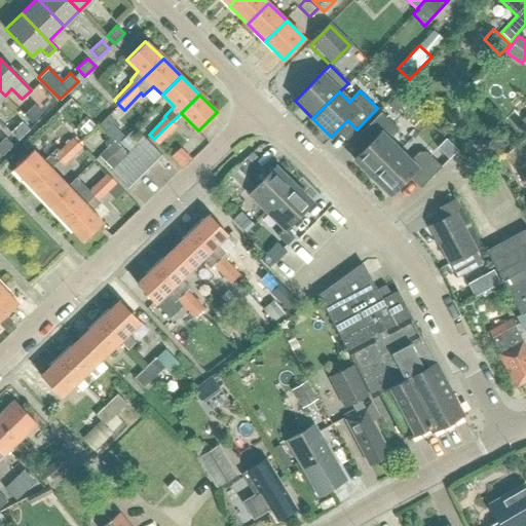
[(151,117),(135,101),(119,114),(136,132),(151,117)]
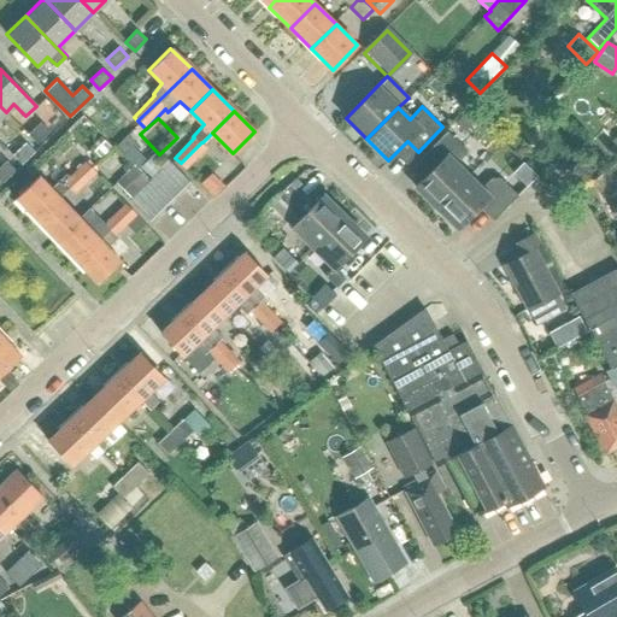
[(40,122),(28,134),(36,142),(48,130),(40,122)]
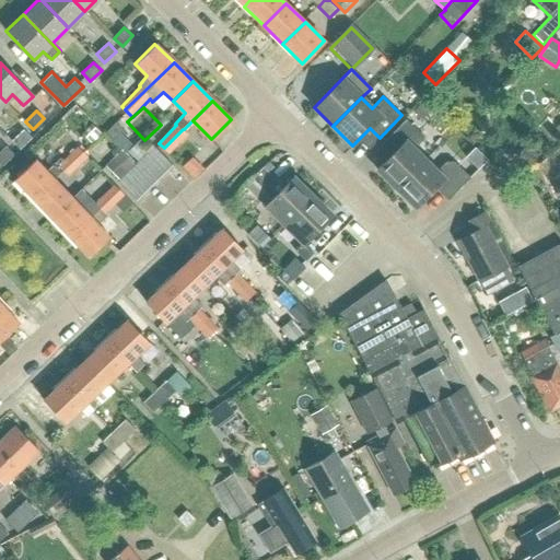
[(376,170),(396,188),(423,160),(412,149),(423,138),(405,119),(383,142),(393,152),(376,170)]
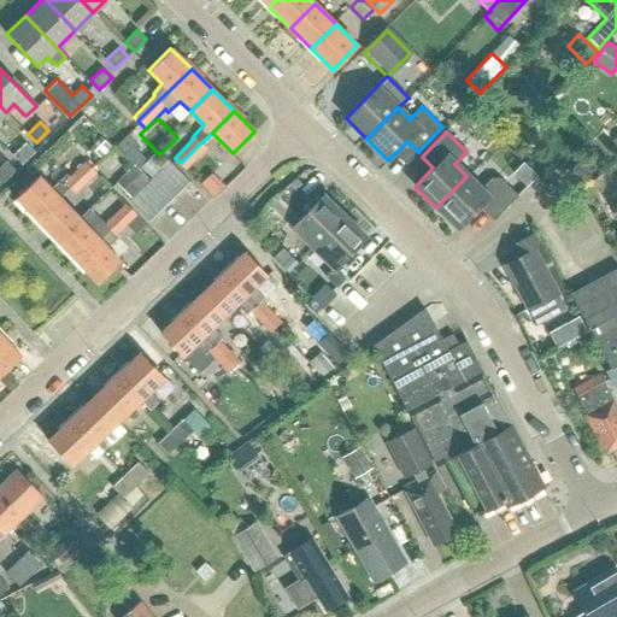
[(24,142),(12,154),(21,164),(34,152),(24,142)]
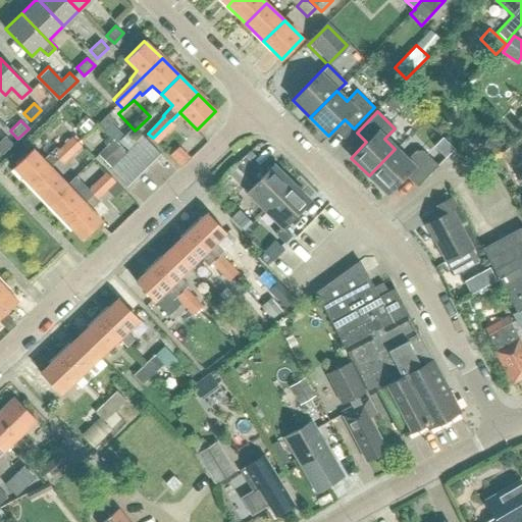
[(170,120),(153,138),(157,143),(166,135),(170,131),(175,124),(171,120),(170,120)]
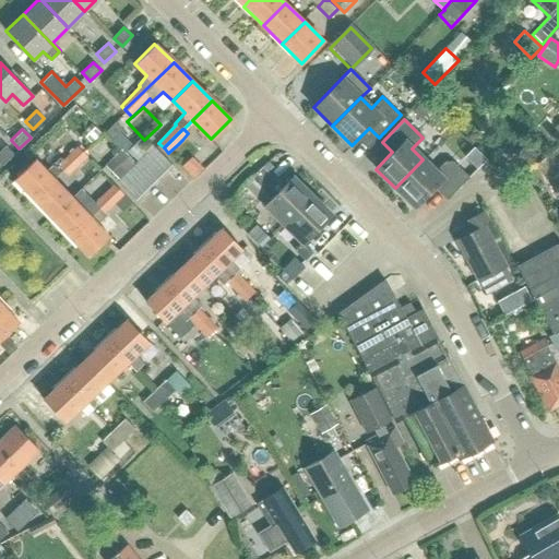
[(79,155),(95,173),(116,153),(98,135),(79,155)]
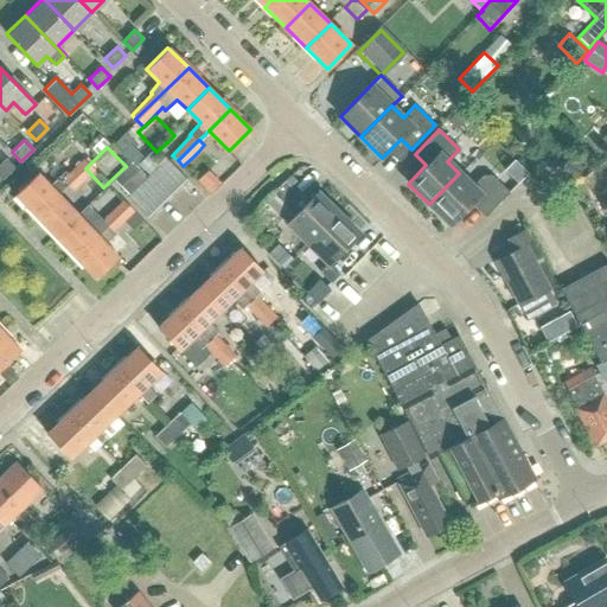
[(149,174),(158,167),(159,166),(152,159),(157,153),(154,149),(139,164),(149,174)]
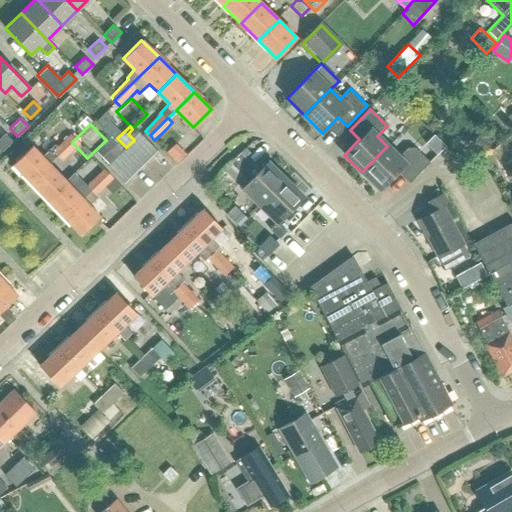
[(5,133),(0,137),(0,149),(1,151),(12,141),(5,133)]
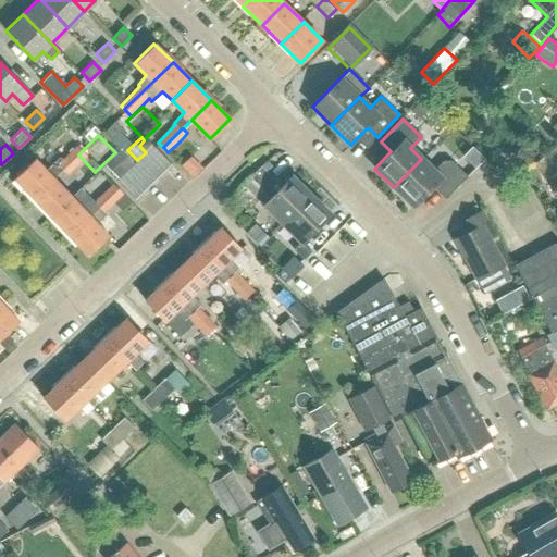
[(14,177),(33,197),(52,177),(53,178),(63,169),(62,169),(82,149),(77,145),(58,164),(56,162),(46,171),(34,158),(14,177)]
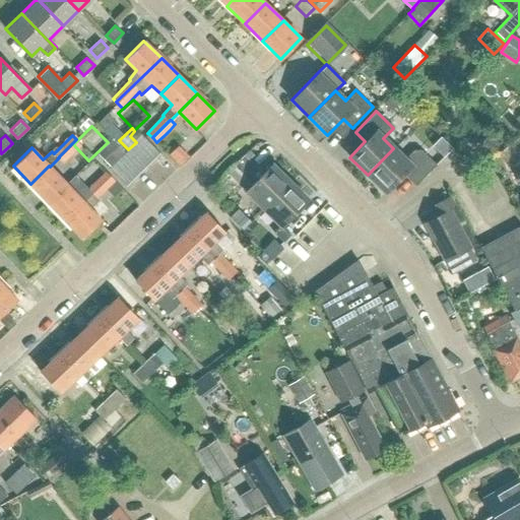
[(135,143),(150,159),(159,151),(143,135),(136,142),(135,143)]
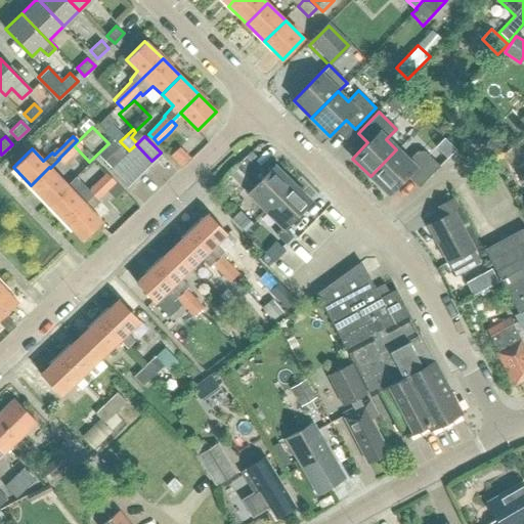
[(127,153),(143,169),(151,161),(136,144),(129,150),(127,153)]
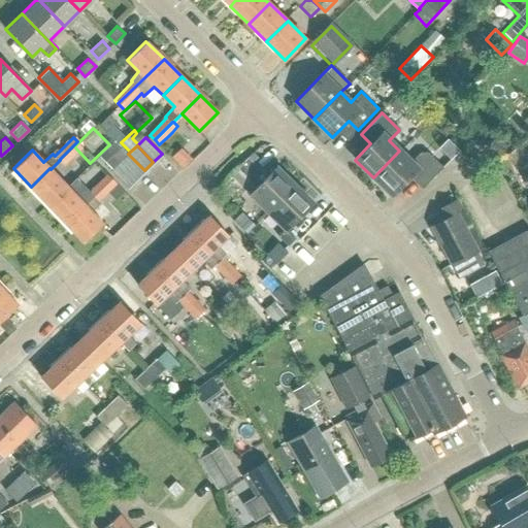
[(399,151),(373,177),(391,196),(409,177),(421,189),(442,167),(429,153),(418,153),(410,161),(399,151)]
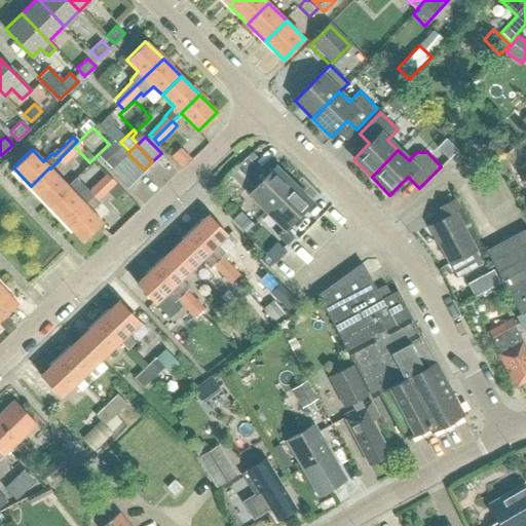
[(119,161),(136,178),(144,170),(127,153),(119,161)]
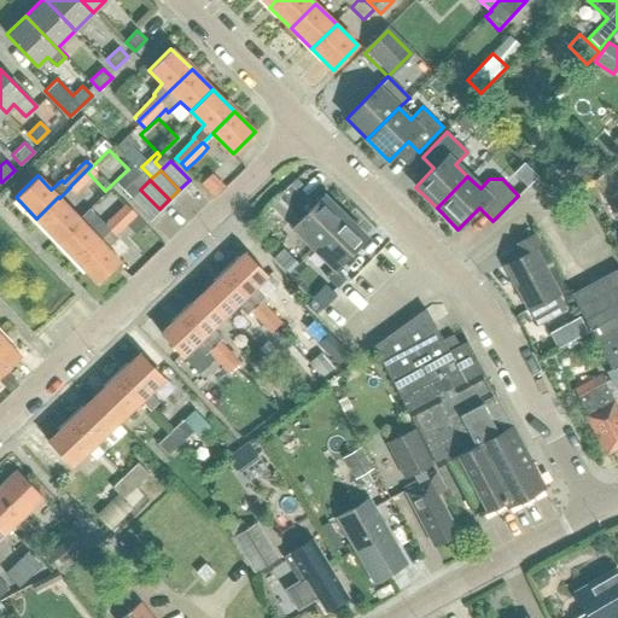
[(305,203),(289,186),(277,199),(293,216),(305,203)]
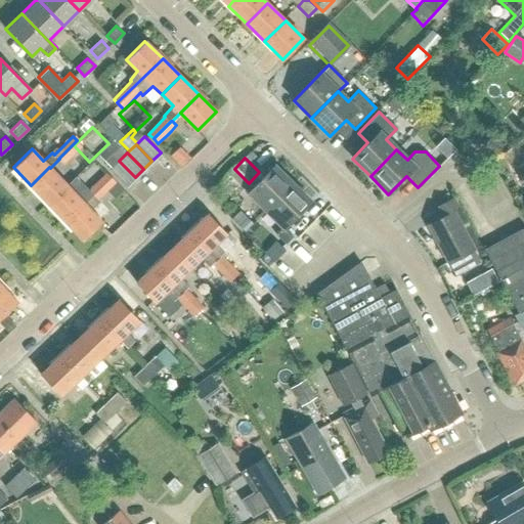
[(111,169),(126,186),(135,177),(119,161),(111,169)]
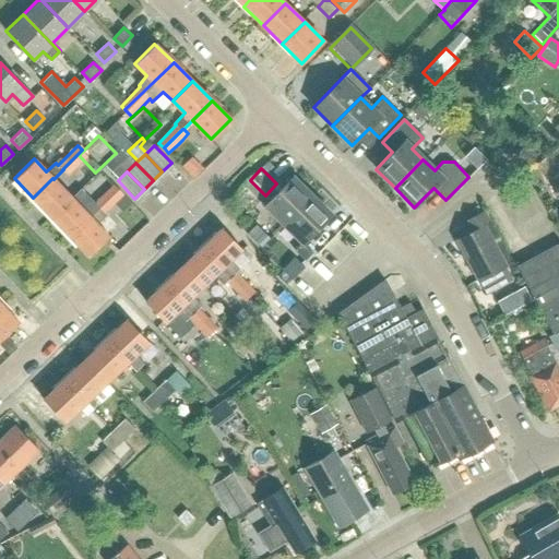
[(263,205),(283,225),(311,195),(292,177),(263,205)]
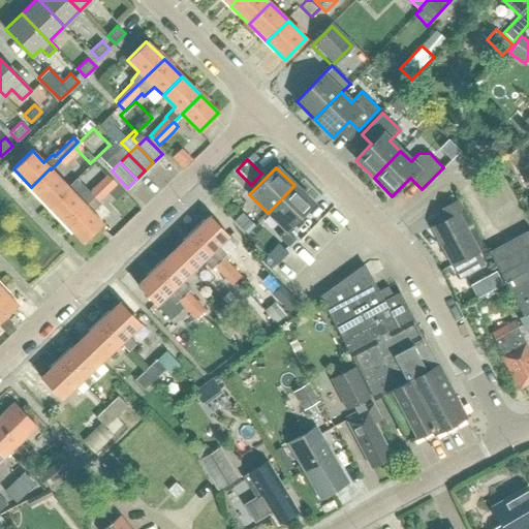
[(31,187),(49,206),(68,187),(51,169),(50,168),(31,187)]
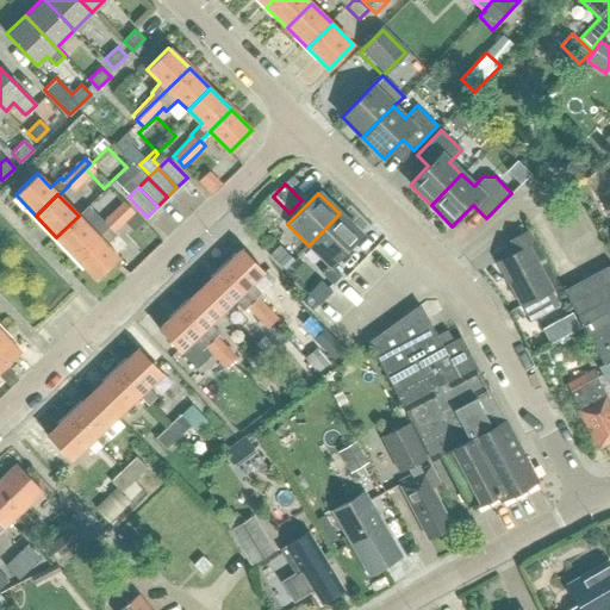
[(56,237),(76,259),(99,237),(130,206),(123,200),(103,222),(99,216),(88,226),(79,216),(56,237)]
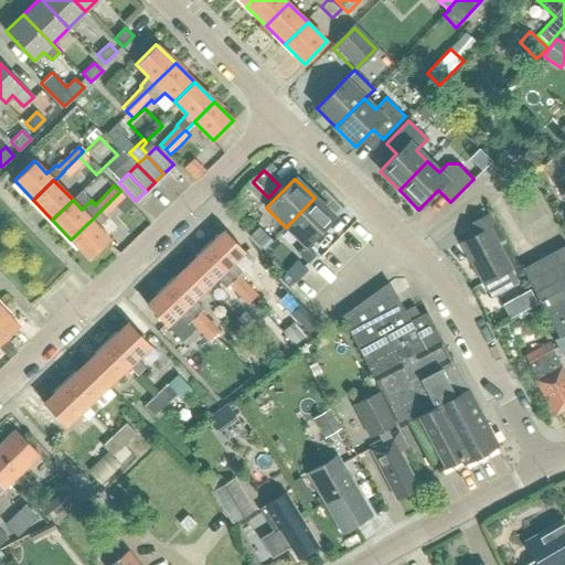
[(92,220),(71,240),(89,258),(109,238),(117,231),(106,219),(108,216),(107,215),(116,206),(127,217),(136,209),(125,196),(126,196),(120,191),(92,220)]
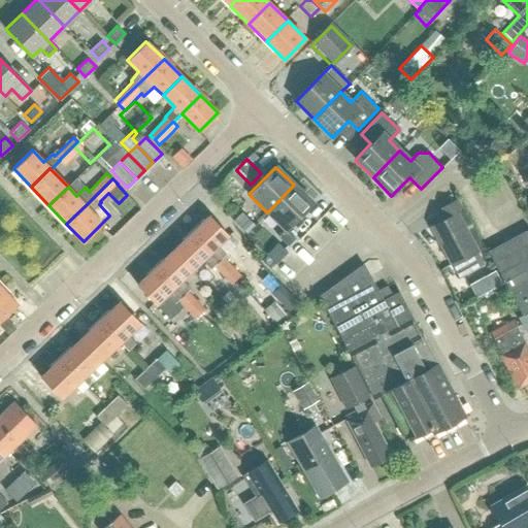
[(287,230),(312,203),(294,185),(267,212),(285,229),(277,236),(288,245),(295,238),(287,230)]
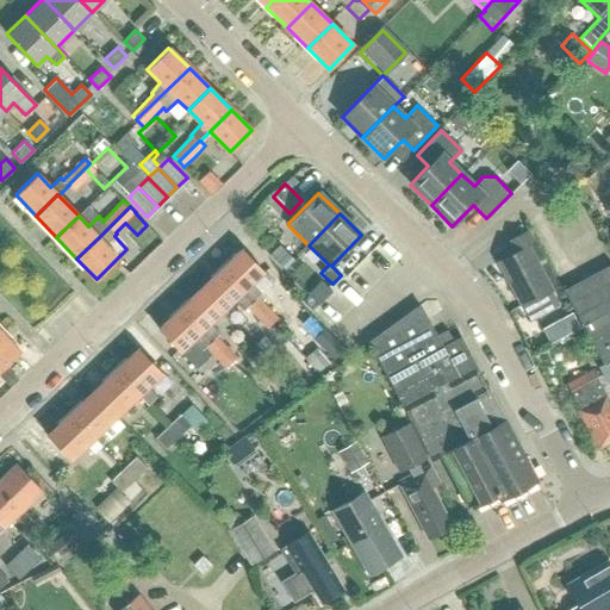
[(511,240),(517,253),(497,263),(521,306),(551,291),(527,247),(534,243),(528,231),(511,240)]
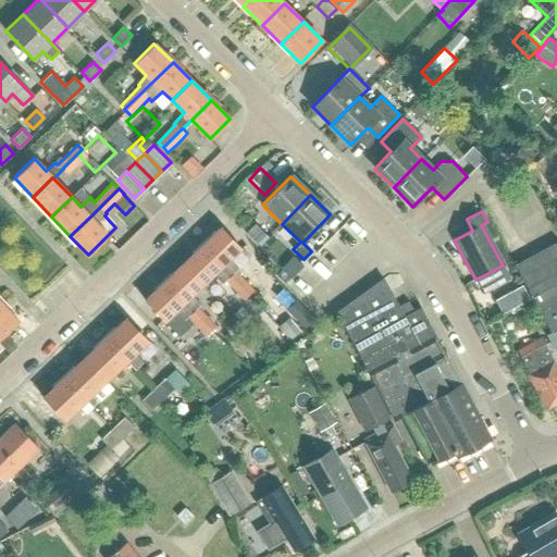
[(231,220),(222,227),(221,226),(208,239),(237,270),(238,269),(230,259),(240,247),(242,248),(249,240),(231,220)]
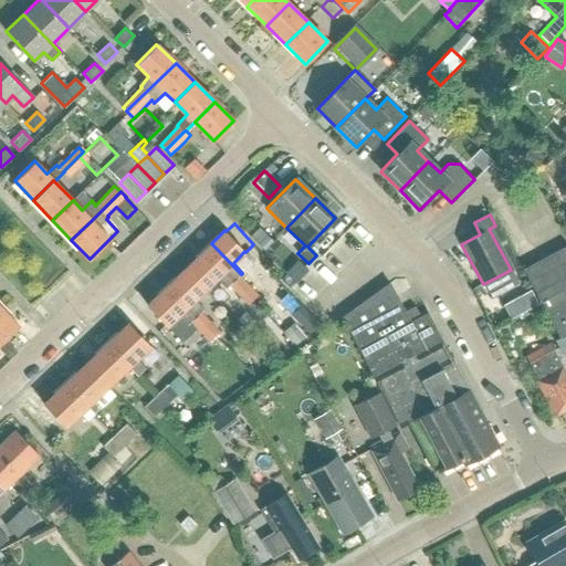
[(250,236),(261,245),(272,234),(261,223),(250,236)]
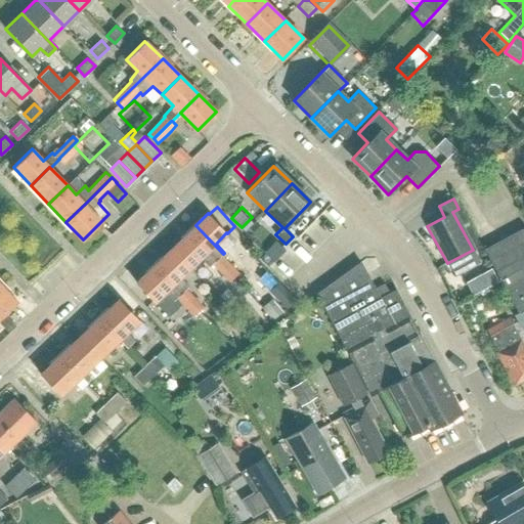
[(194,263),(201,257),(209,267),(213,264),(229,281),(239,272),(222,255),(223,254),(195,225),(176,244),(194,263)]
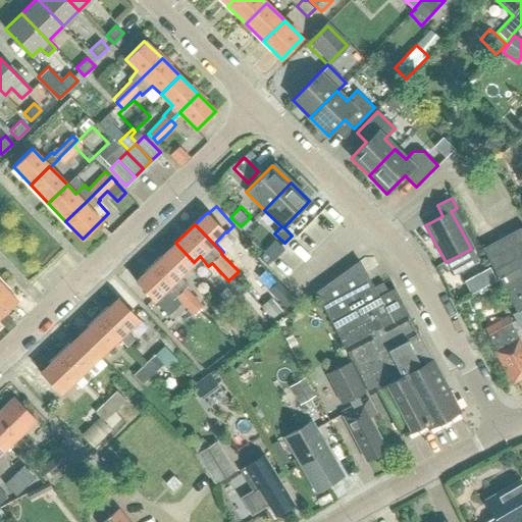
[(521,226),(482,248),(514,309),(511,311),(521,332),(521,331),(521,226)]
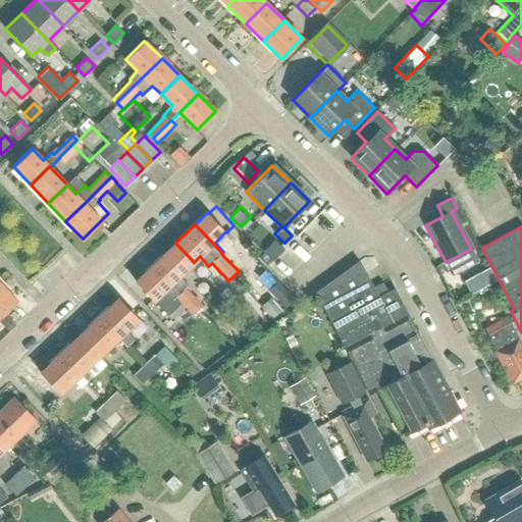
[(189,285),(179,276),(194,262),(175,243),(156,261),(200,308),(203,305),(186,288),(189,285)]
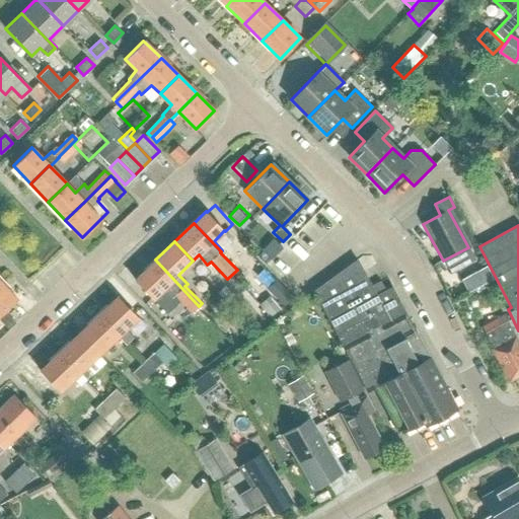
[(456,410),(414,329),(391,287),(375,295),(357,260),(356,257),(312,289),(313,291),(328,320),(351,363),(366,392),(374,388),(396,431),(401,428),(403,431),(423,421),(425,426),(456,410)]
